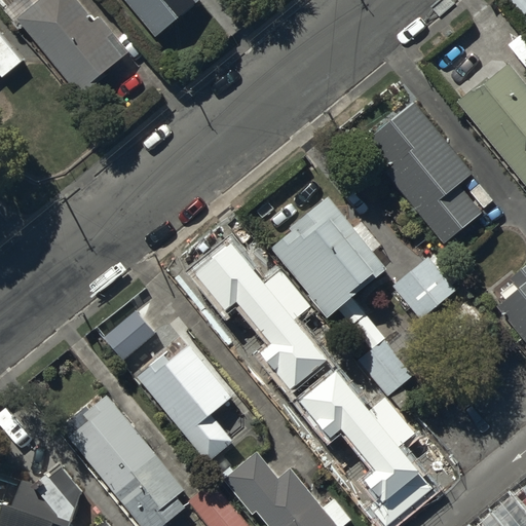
[(80,0),(37,0),(16,17),(78,91),(128,49),(101,15),(97,20),(80,0)]
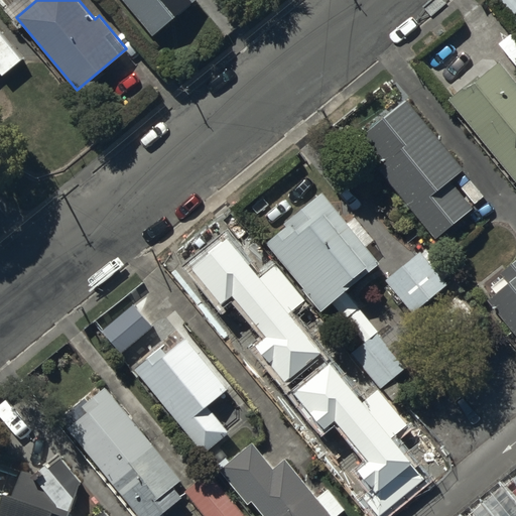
[(124,0),(152,34),(194,0),(124,0)]
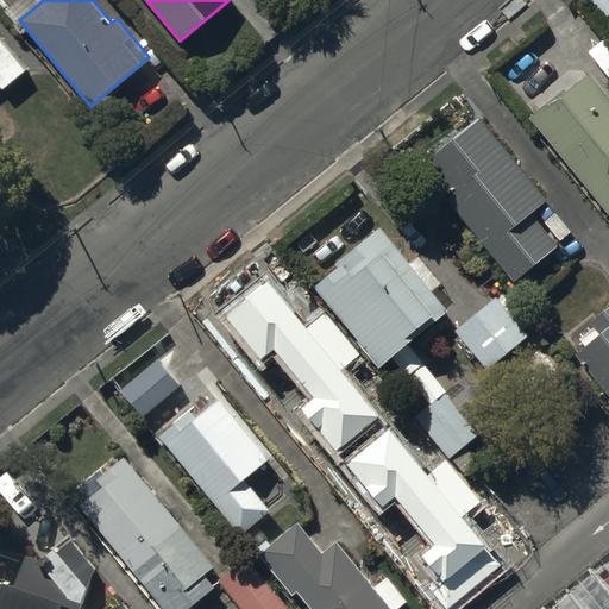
[(608,14),(608,0),(592,0),(607,17),(608,14)]
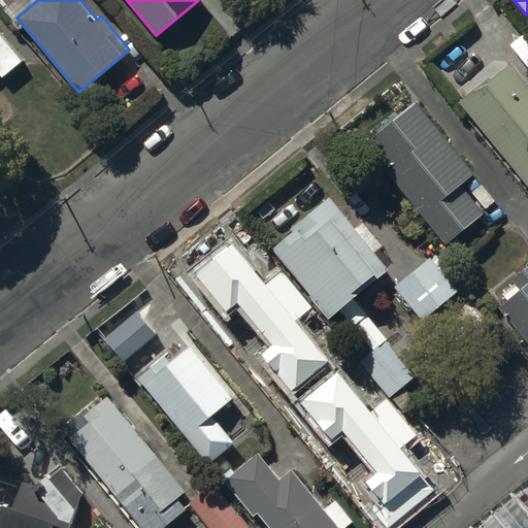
[(24,60),(0,31),(0,72),(3,76),(24,60)]
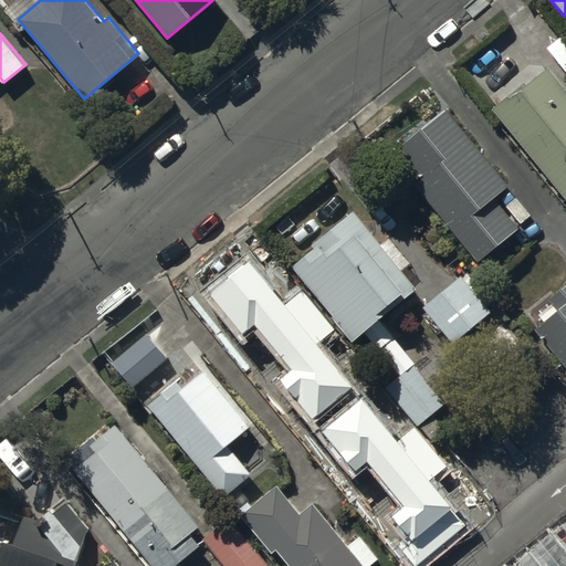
[(510,93),(492,106),(565,198),(565,84),(549,64),(512,95),(510,93)]
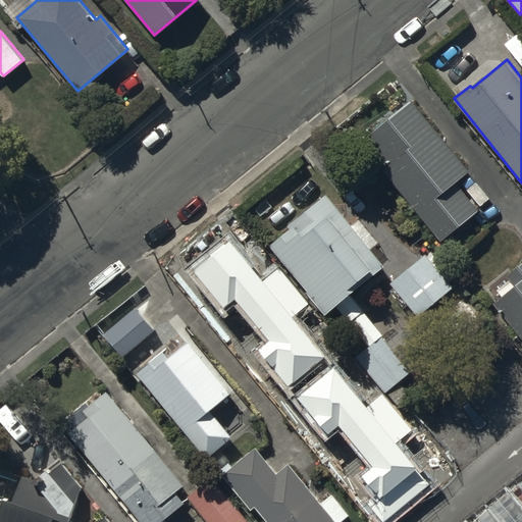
[(468,169),(411,100),(366,137),(388,164),(381,169),(440,241),(479,209),(456,179),(468,169)]
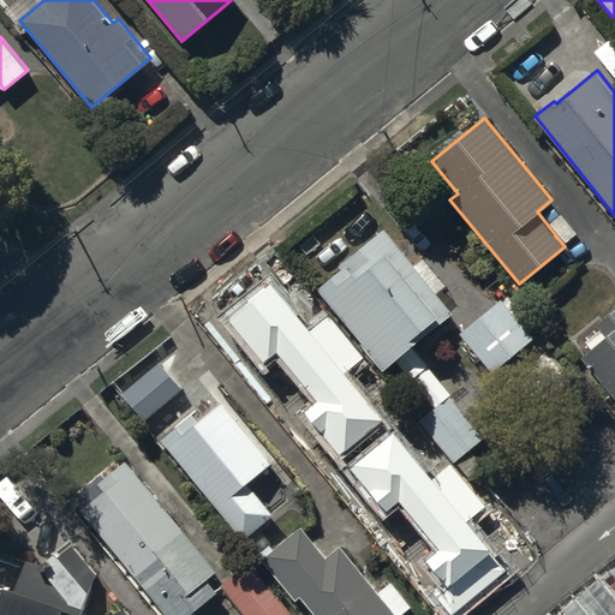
[(452,310),(383,226),(338,263),(341,268),(316,287),(382,369),(394,359),(434,407),(418,421),(452,463),(485,435),(411,344),(452,310)]
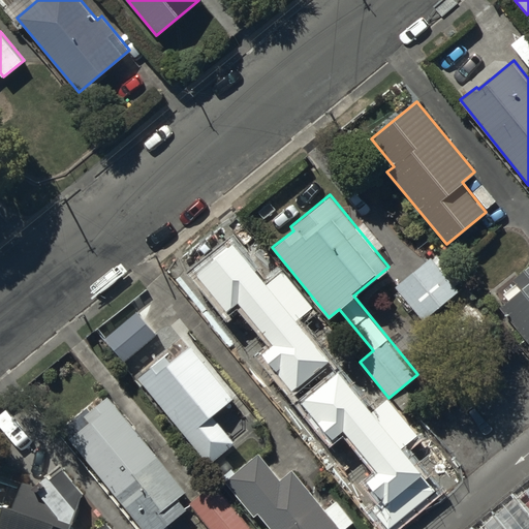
[(461,291),(430,255),(394,285),(424,321),(461,291)]
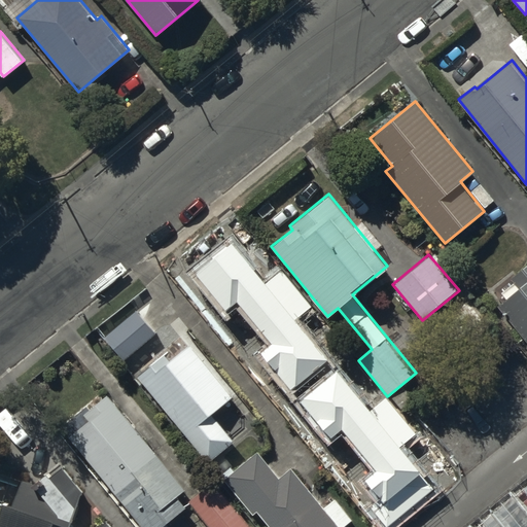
[(505,299),(497,305),(526,341),(526,265),(511,278),(514,283),(501,292),(505,299)]
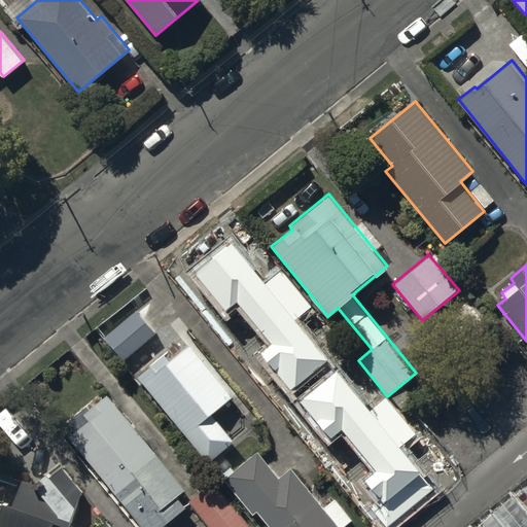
[(314,343),(253,270),(208,308),(301,418),(326,396),(294,358),(314,343)]
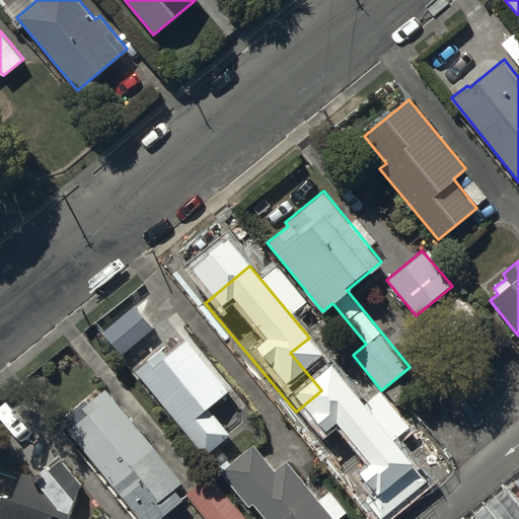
[(152,328),(134,306),(102,330),(122,354),(152,328)]
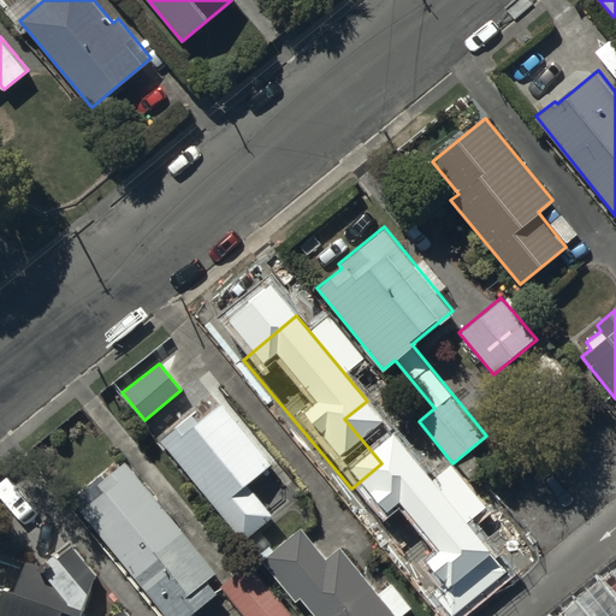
[(190,412),(159,437),(242,539),(273,515),(247,483),(272,462),(221,400),(196,419),(190,412)]
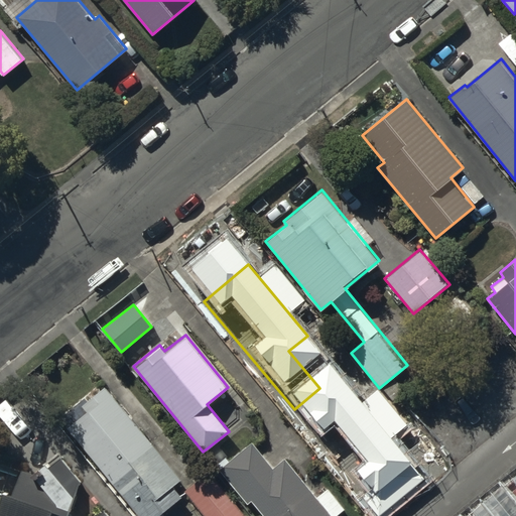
[(342,348),(324,362),(350,393),(367,379),(342,348)]
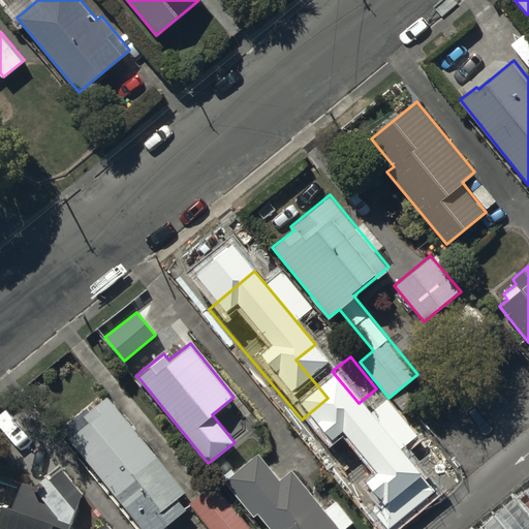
[(87,406),(60,428),(143,528),(159,528),(187,507),(178,497),(185,491),(106,395),(89,409),(87,406)]
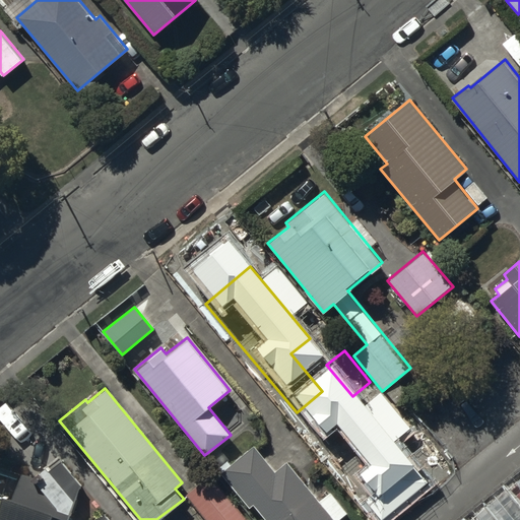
[(330,491),(319,500),(286,461),(275,471),(253,445),(220,473),(250,508),(253,505),(265,519),(336,519),(347,512),(330,491)]
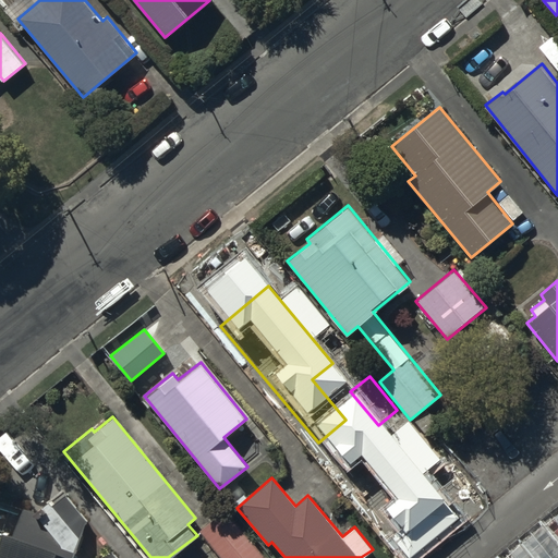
[(120,557),(113,549),(102,557),(83,557),(76,549),(85,519),(65,489),(33,510),(22,507),(13,535),(4,532),(0,544),(0,557),(120,557)]
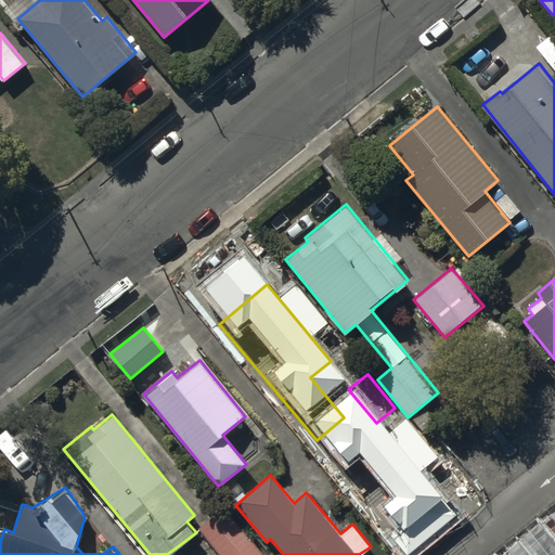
[(554,554),(554,495),(482,554),(554,554)]
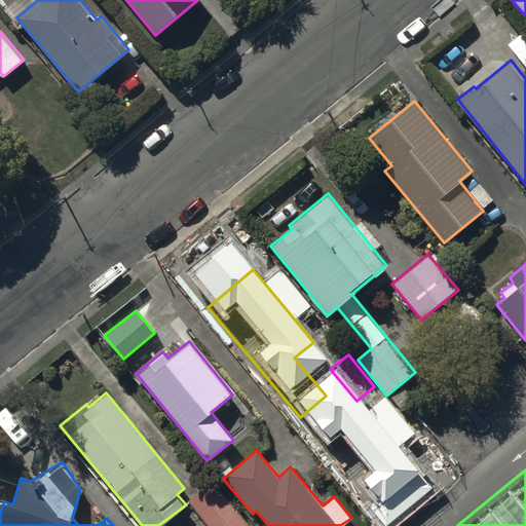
[(250,525),(213,480),(188,499),(209,525),(250,525)]
